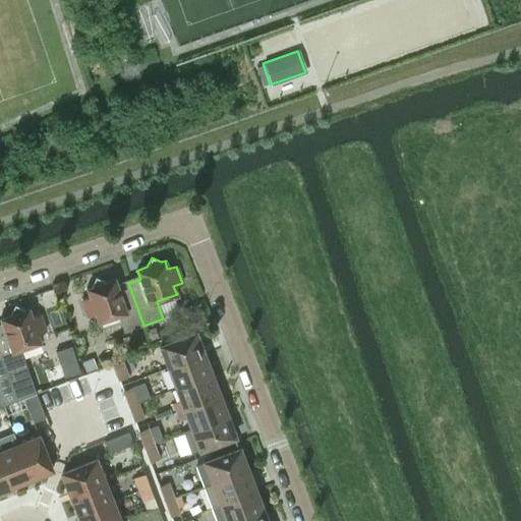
[(123,332),(143,326),(128,283),(117,287),(114,280),(115,279),(115,278),(104,281),(95,277),(91,286),(85,288),(85,289),(88,289),(90,296),(80,299),(87,315),(96,312),(98,321),(97,321),(98,322),(117,314),(123,332)]
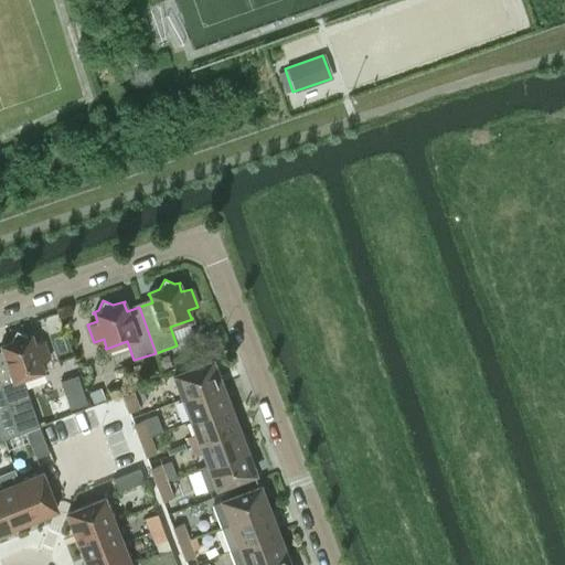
[(0,384),(17,434),(25,430),(39,426),(22,377),(44,371),(43,369),(42,370),(40,362),(49,358),(42,340),(33,343),(30,336),(31,334),(31,333),(25,336),(16,331),(11,341),(0,343),(0,345),(1,345),(3,354),(0,354),(0,384)]
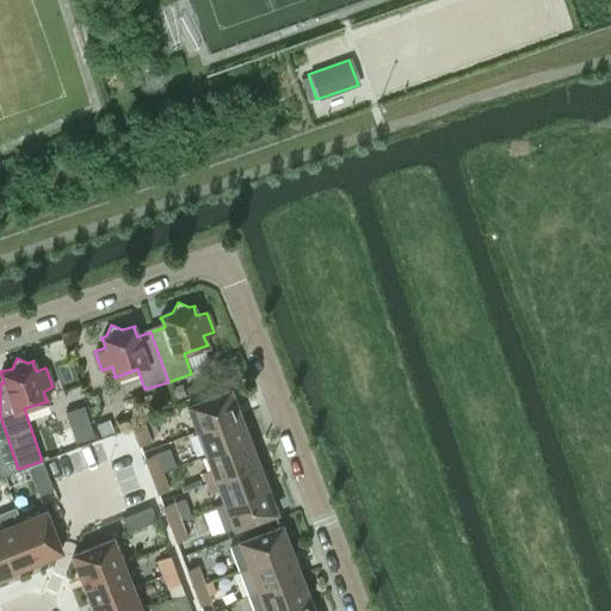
[(181,383),(170,388),(174,399),(185,395),(181,383)]
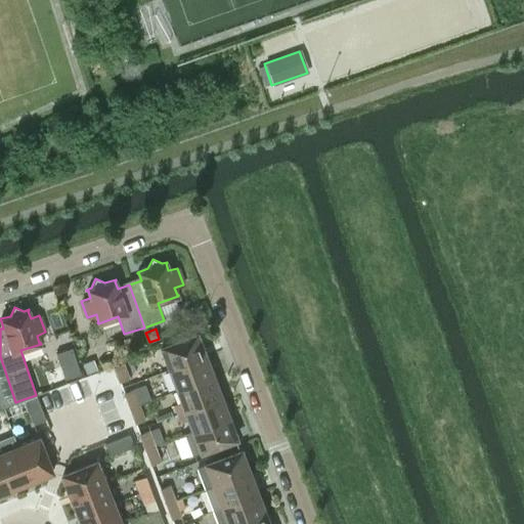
[(170,368),(204,356),(195,335),(162,347),(170,368)]
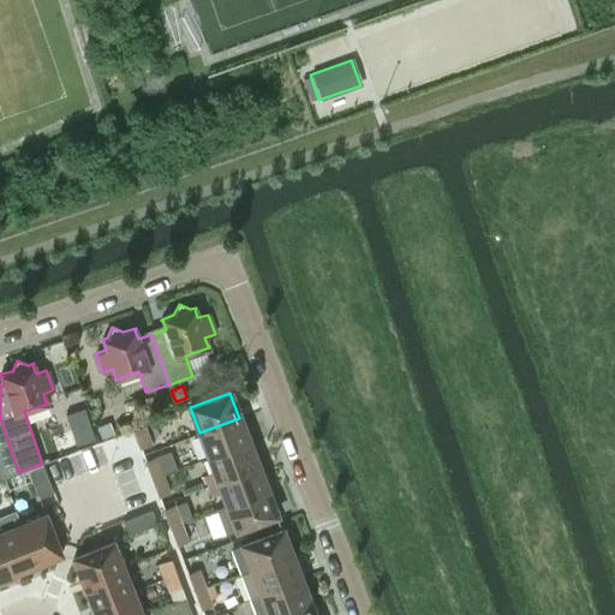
[(84,406),(65,413),(76,445),(95,439),(84,406)]
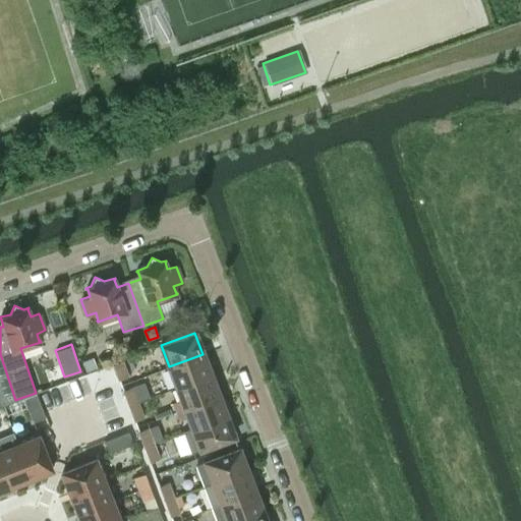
[(0,406),(15,400),(0,354),(0,406)]
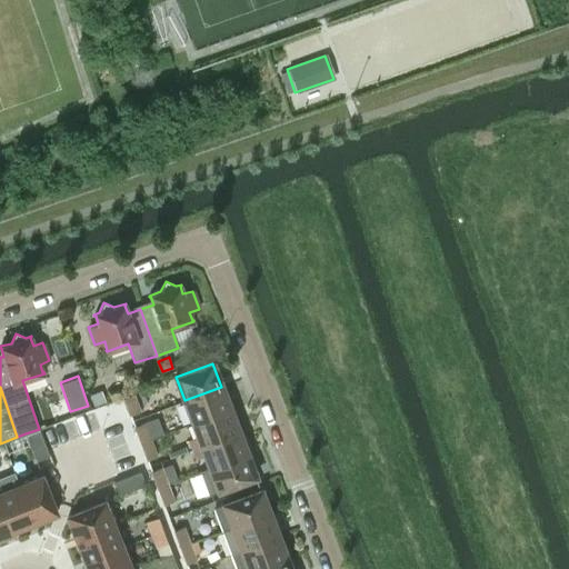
[(229,409),(221,387),(185,400),(192,422),(229,409)]
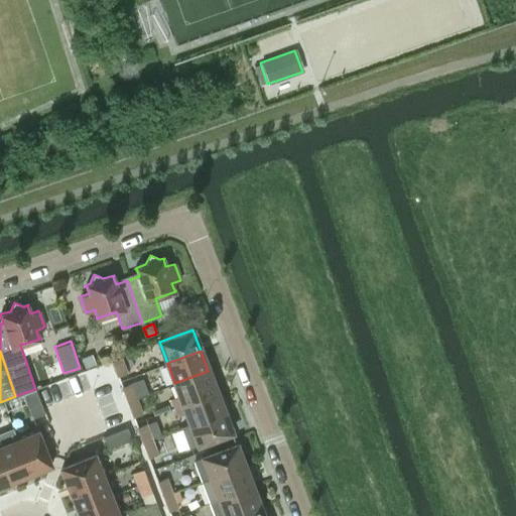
[(92,354),(82,359),(86,369),(96,365),(92,354)]
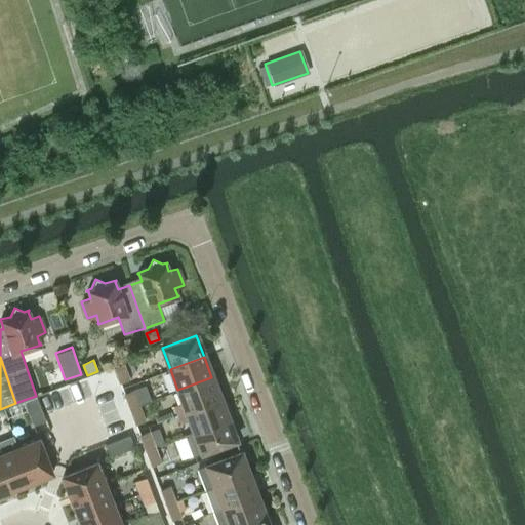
[(130,378),(124,363),(114,367),(120,382),(130,378)]
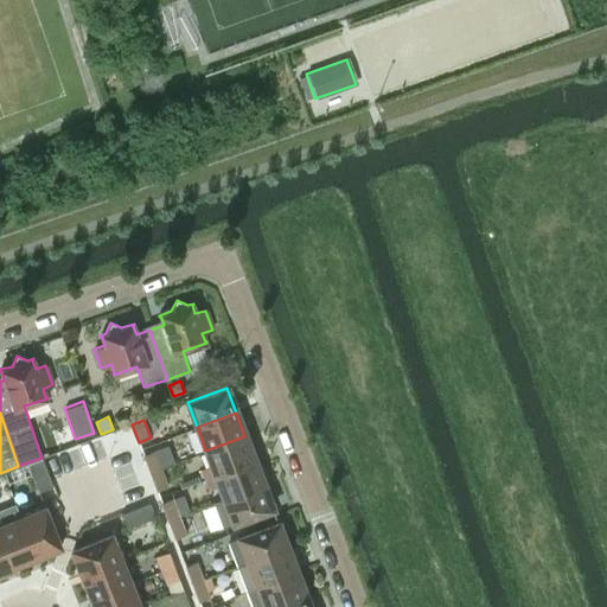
[(244,436),(205,451),(212,467),(200,472),(203,479),(254,460),(244,436)]
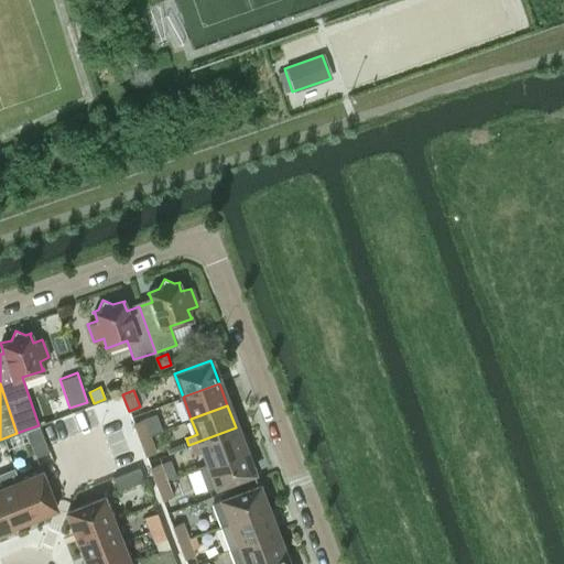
[(139,438),(150,434),(143,418),(133,422),(139,438)]
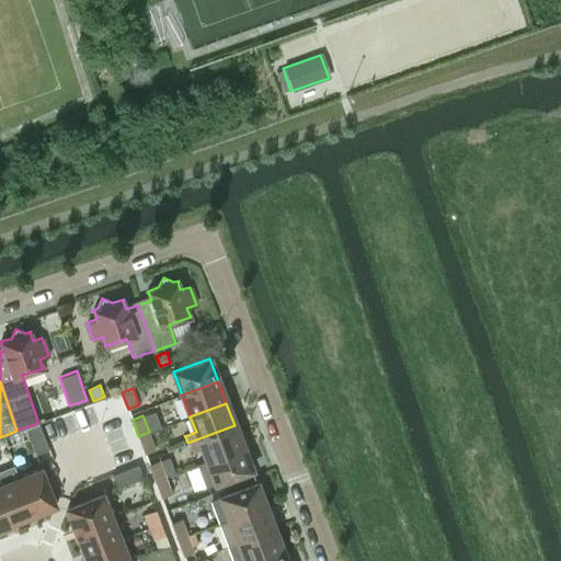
[(38,423),(25,427),(35,454),(48,448),(38,423)]
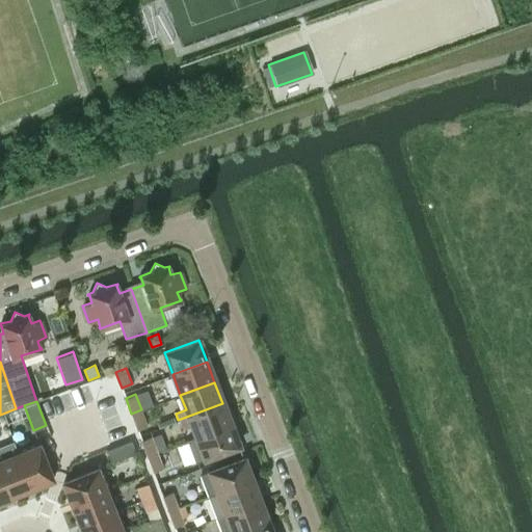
[(222,403),(178,420),(182,430),(192,427),(196,437),(231,424),(222,403)]
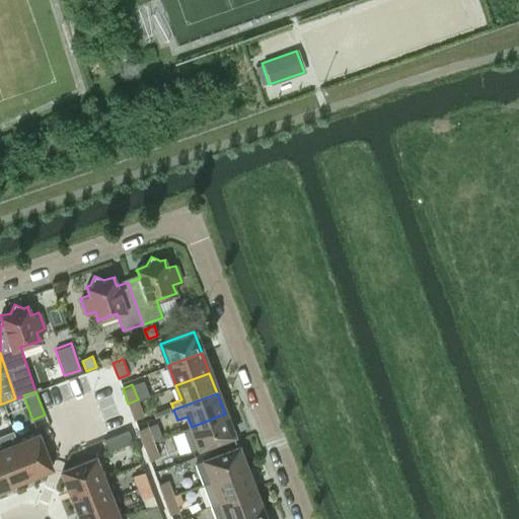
[(144,415),(138,399),(128,403),(134,419),(144,415)]
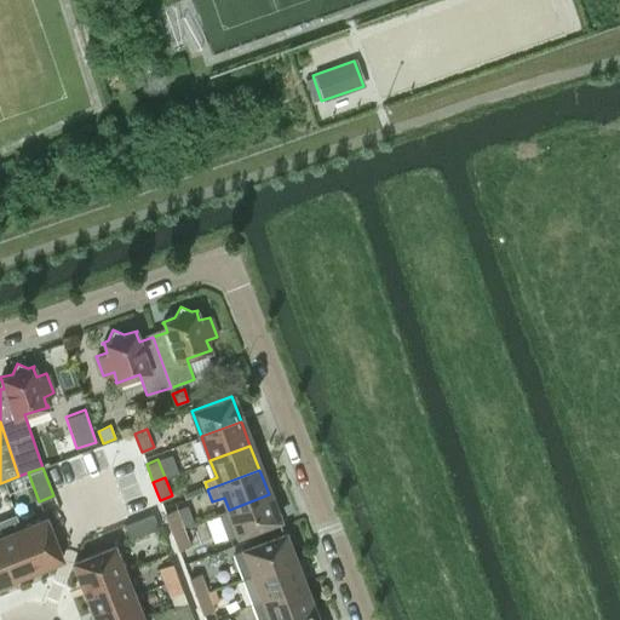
[(229,510),(217,514),(227,539),(277,520),(269,494),(229,510)]
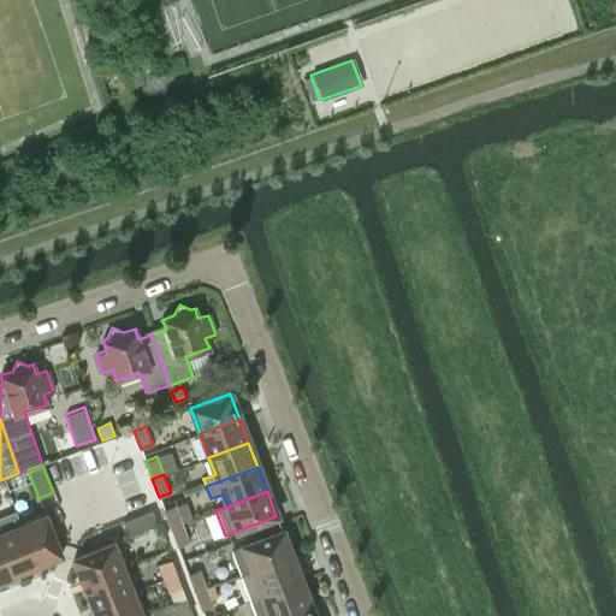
[(171,528),(183,523),(176,504),(164,509),(171,528)]
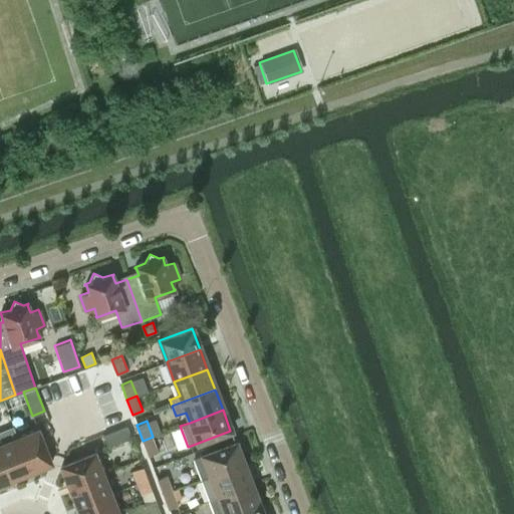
[(15,434),(16,439),(17,438),(30,471),(51,463),(51,462),(50,462),(36,426),(15,434)]
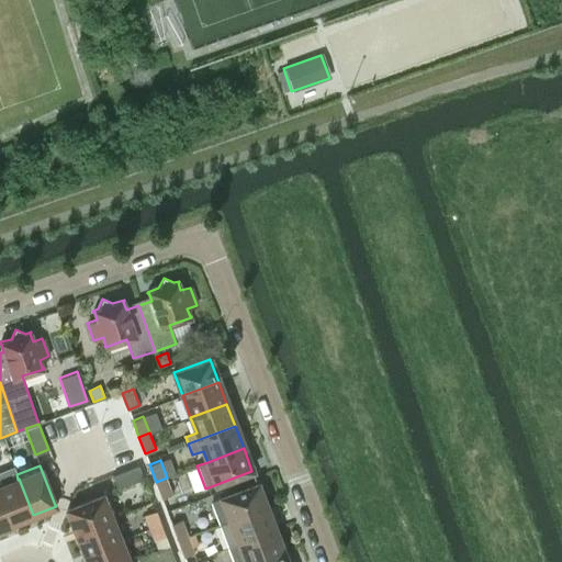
[(117,489),(143,479),(138,465),(112,475),(117,489)]
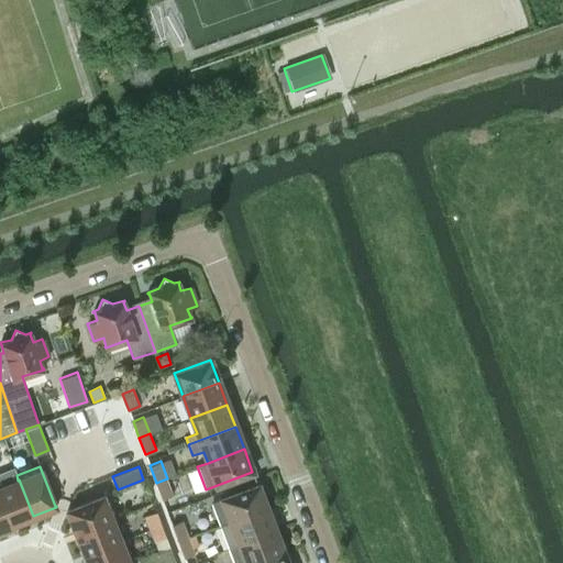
[(173,495),(167,478),(156,483),(162,498),(173,495)]
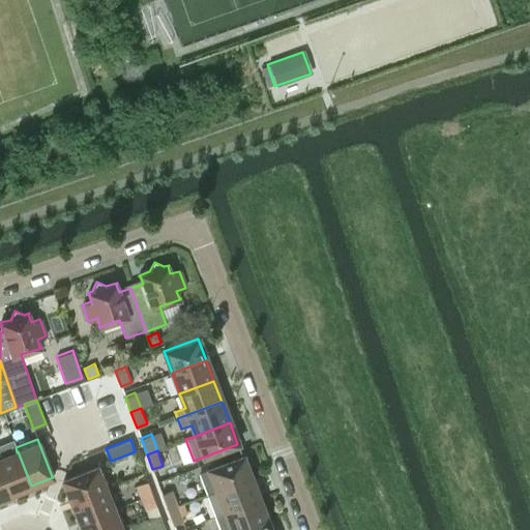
[(0,467),(10,494),(11,494),(31,486),(18,451),(17,452),(0,459),(0,467)]
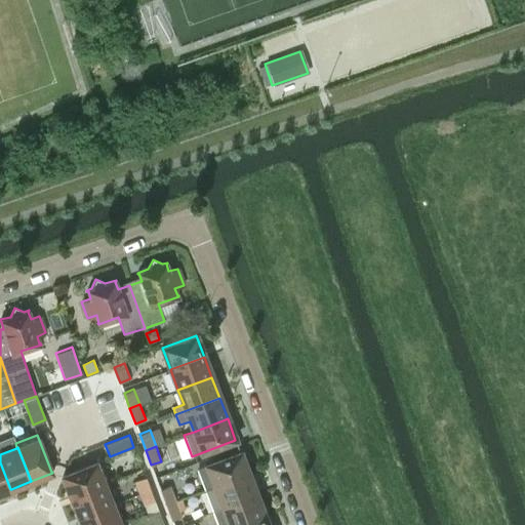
[(207,467),(197,471),(204,490),(248,473),(240,452),(206,465),(207,467)]
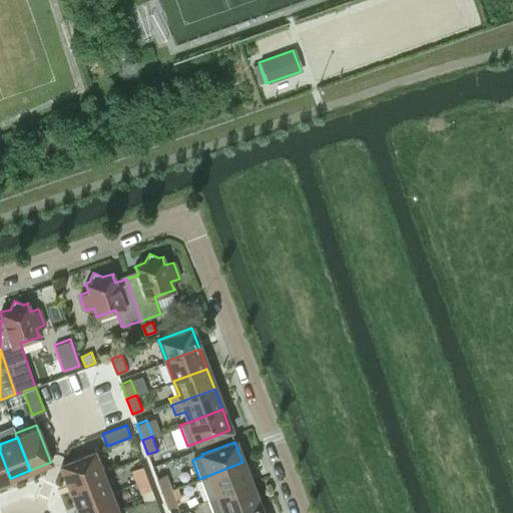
[(101,472),(101,473),(106,471),(97,450),(61,464),(60,464),(60,465),(68,485),(101,472)]
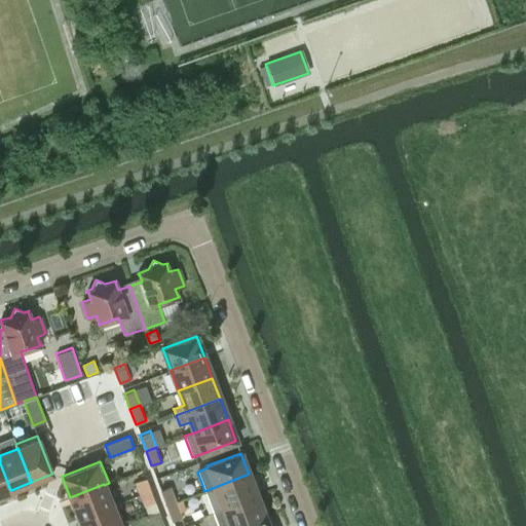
[(0,499),(12,494),(11,490),(10,490),(0,463),(0,499)]
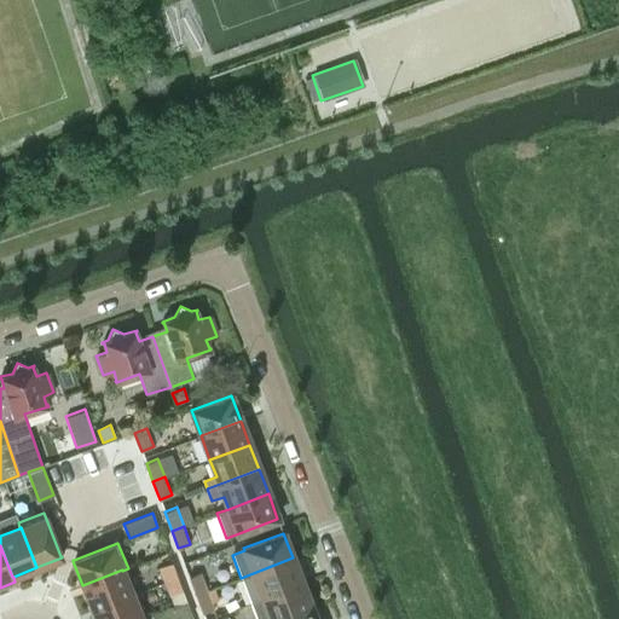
[(293,557),(241,578),(250,602),(301,583),(293,557)]
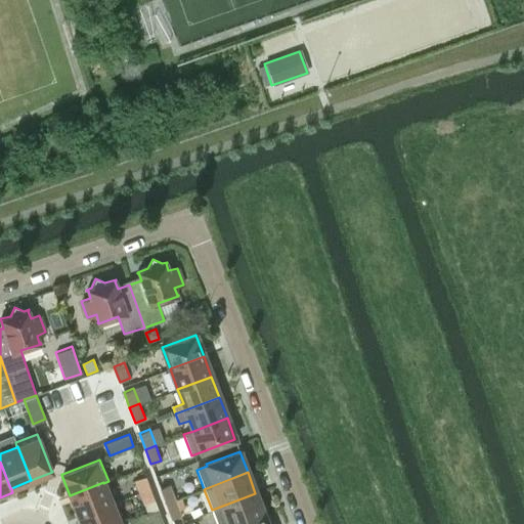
[(134,480),(138,492),(149,488),(144,476),(134,480)]
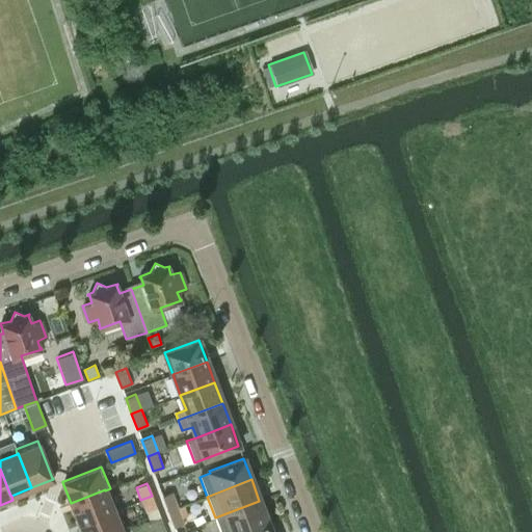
[(113,510),(105,490),(105,489),(71,503),(79,524),(113,510)]
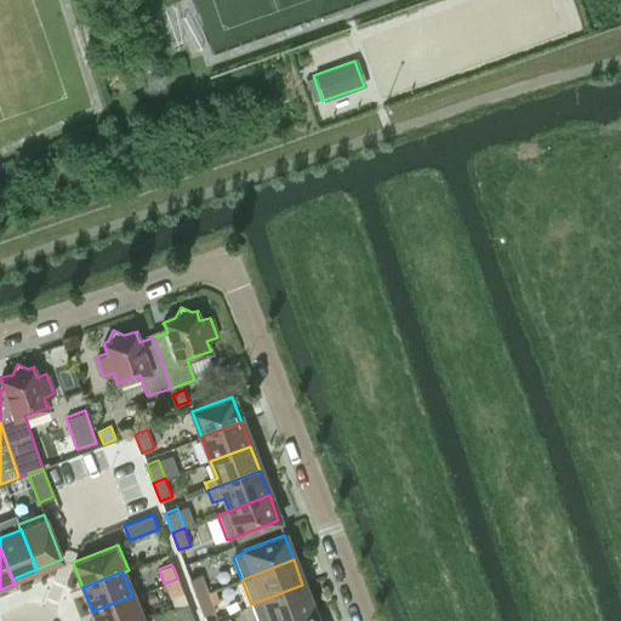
[(195,597),(208,592),(201,574),(189,579),(195,597)]
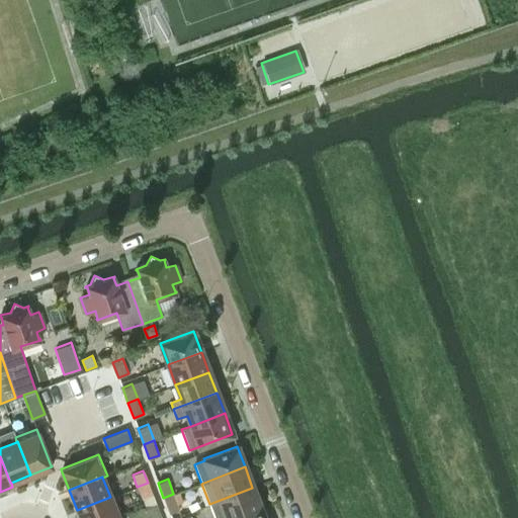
[(148,483),(137,487),(141,498),(152,494),(148,483)]
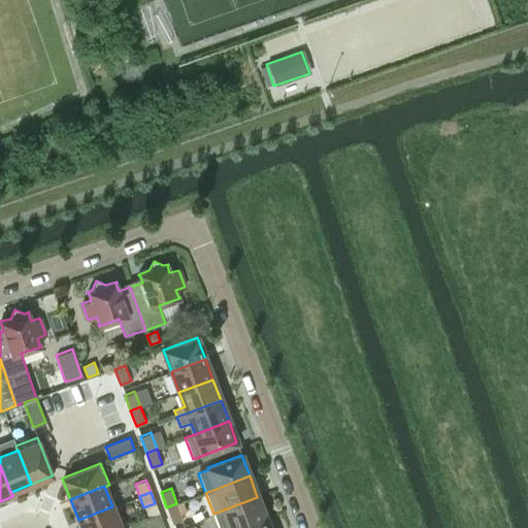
[(257,497),(213,514),(219,527),(237,527),(265,518),(257,497)]
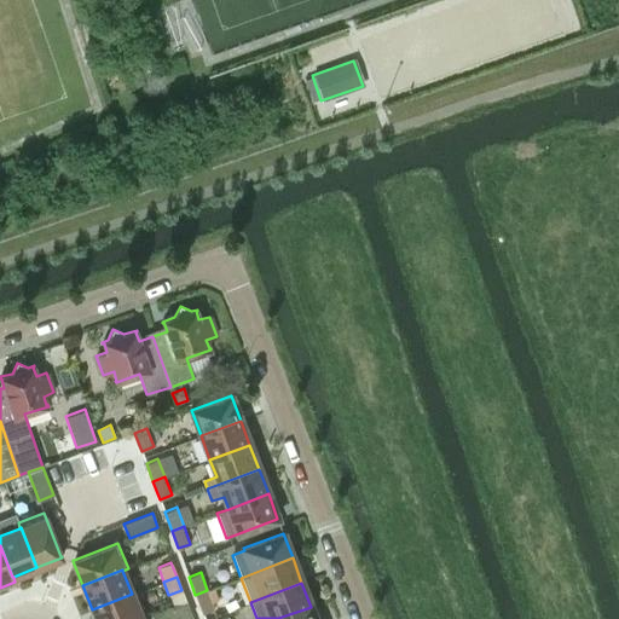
[(214,608),(207,590),(195,595),(202,613),(214,608)]
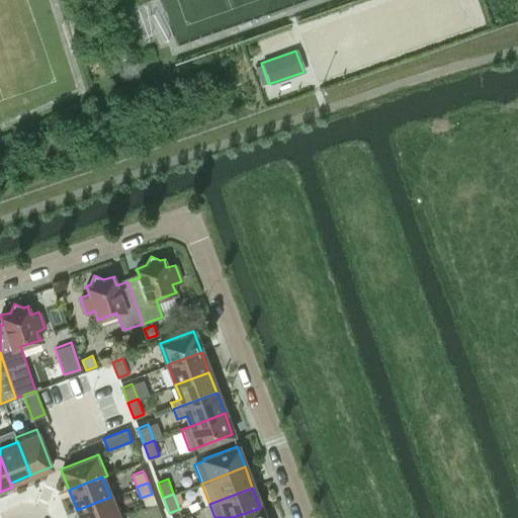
[(116,517),(118,517),(110,497),(77,510),(80,517),(116,517)]
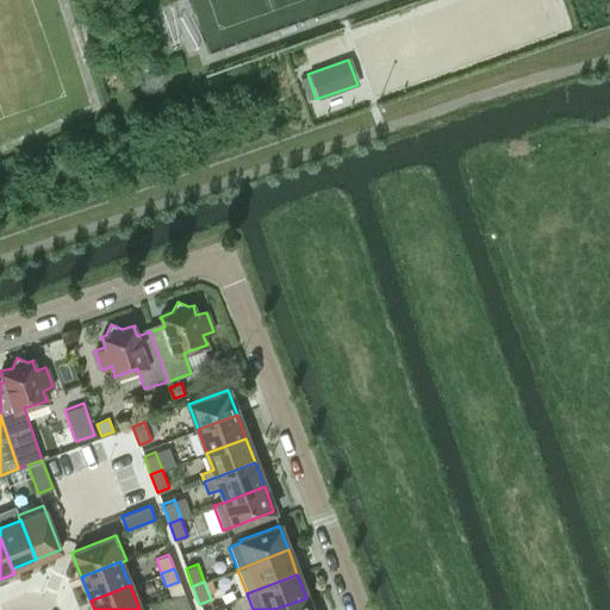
[(175,609),(188,605),(184,592),(170,597),(175,609)]
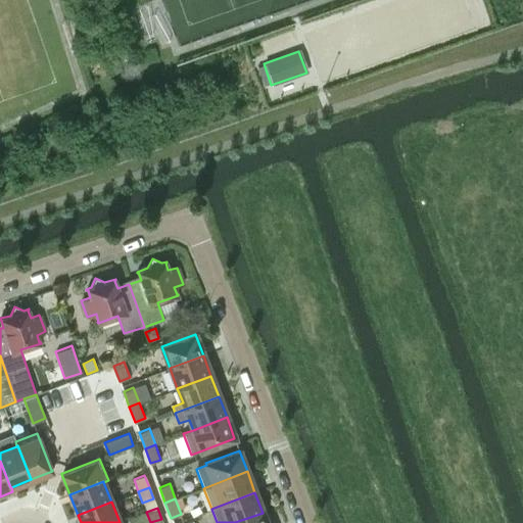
[(266,522),(263,513),(235,522),(266,522)]
